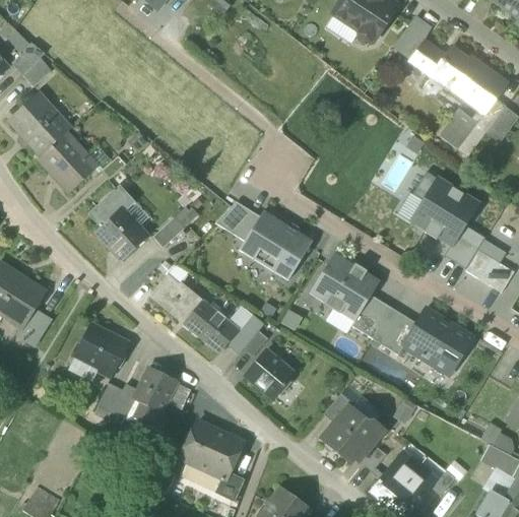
[(145,0),(156,8),(164,0),(145,0)]
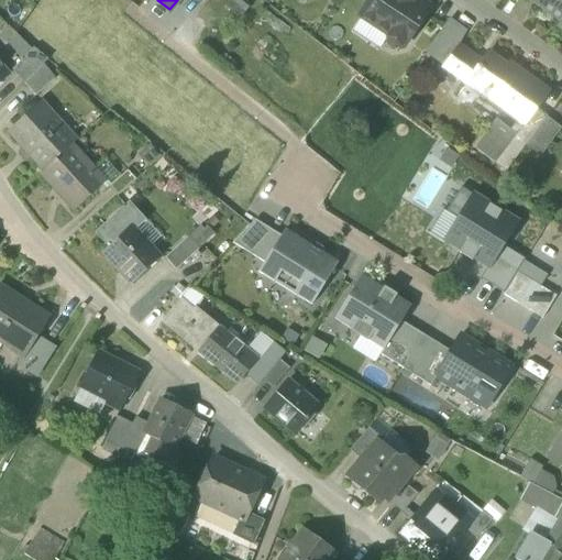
[(389,43),(395,46),(401,45),(403,43),(405,44),(431,4),(425,0),(368,0),(360,14),(389,34),(387,36),(389,43)]
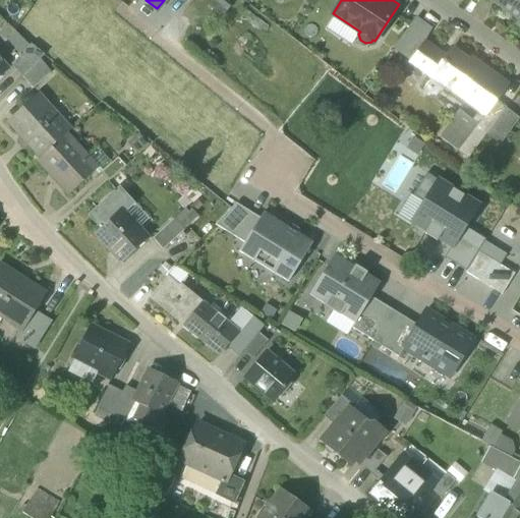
[(498,0),(519,15),(519,0),(498,0)]
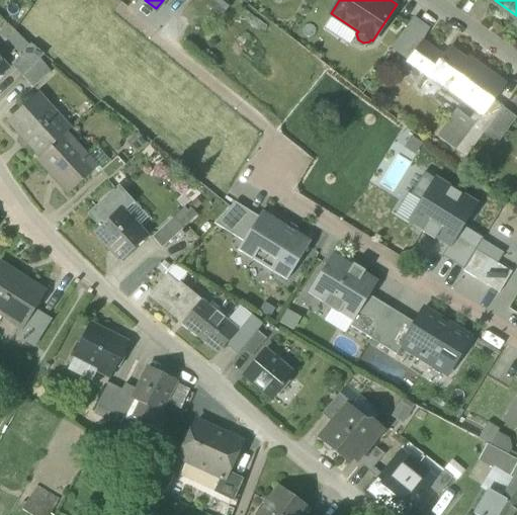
[(406,54),(411,58),(423,41),(423,40),(420,38),(428,26),(415,17),(396,43),(407,52),(406,54)]
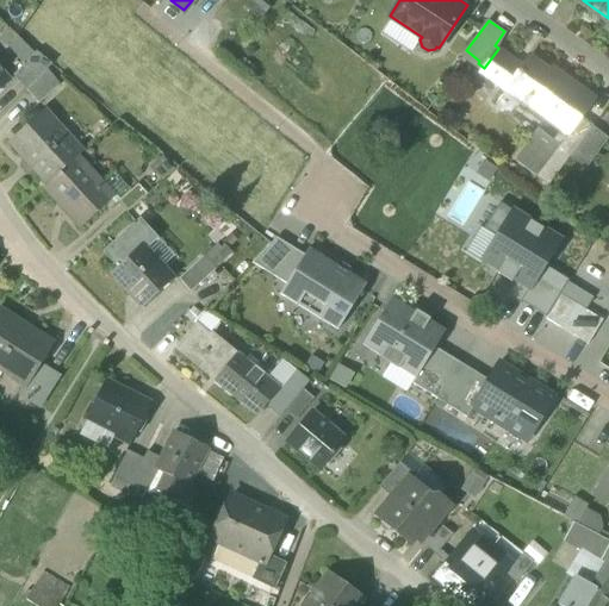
[(14,75),(28,88),(47,69),(54,62),(38,49),(14,75)]
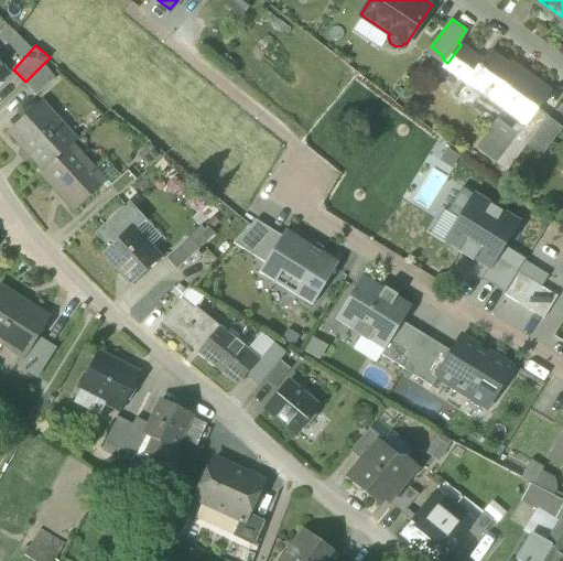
[(484,93),(519,119),(526,123),(537,108),(550,90),(521,69),(519,72),(490,51),(483,61),(461,45),(447,63),(446,65),(468,82),(472,78),(487,90),(484,93)]
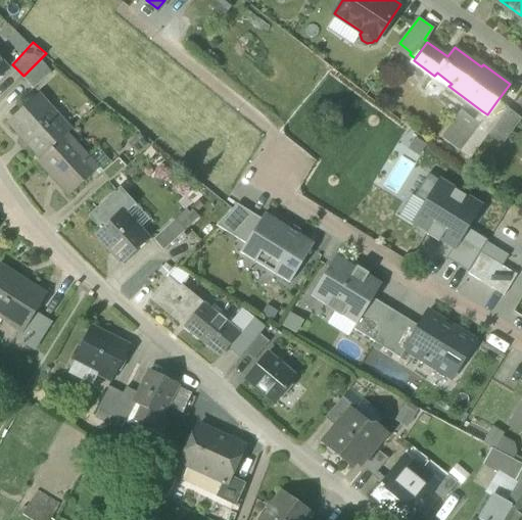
[(0,55),(1,55),(0,53),(0,78),(10,69),(0,57),(0,55)]
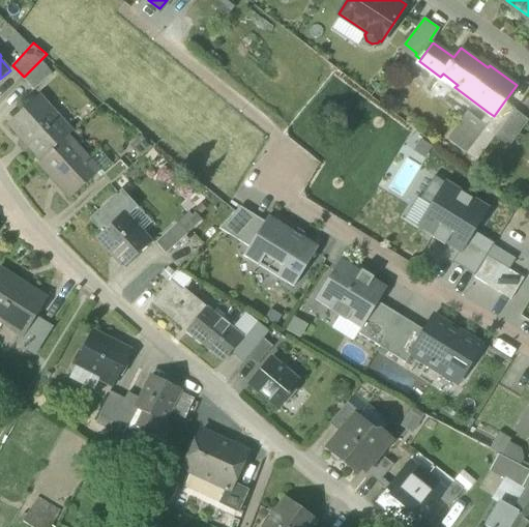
[(53,72),(40,60),(24,77),(34,89),(53,72)]
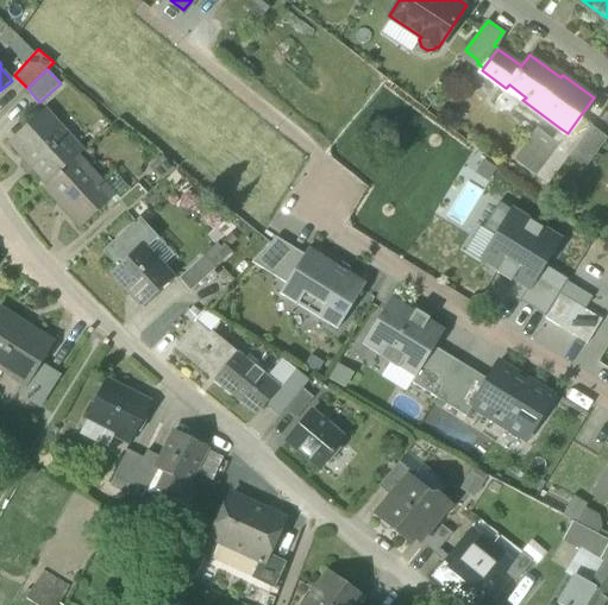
[(11,140),(48,181),(82,150),(70,137),(66,140),(56,131),(62,126),(46,109),(11,140)]
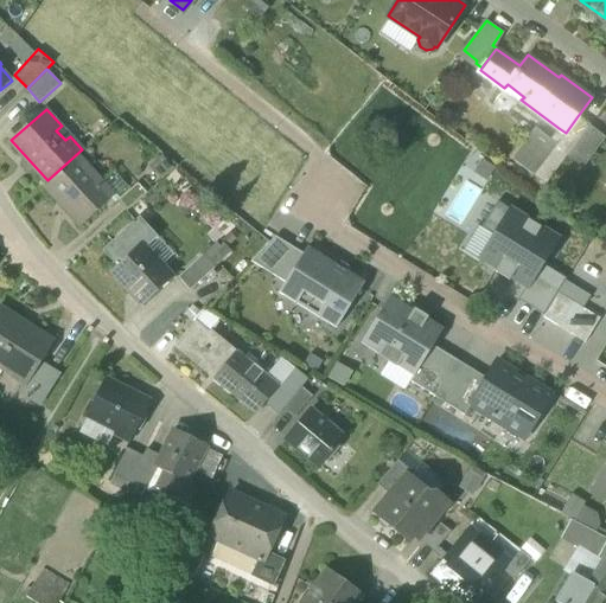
[(561,139),(572,147),(589,124),(578,116),(566,133),(561,139)]
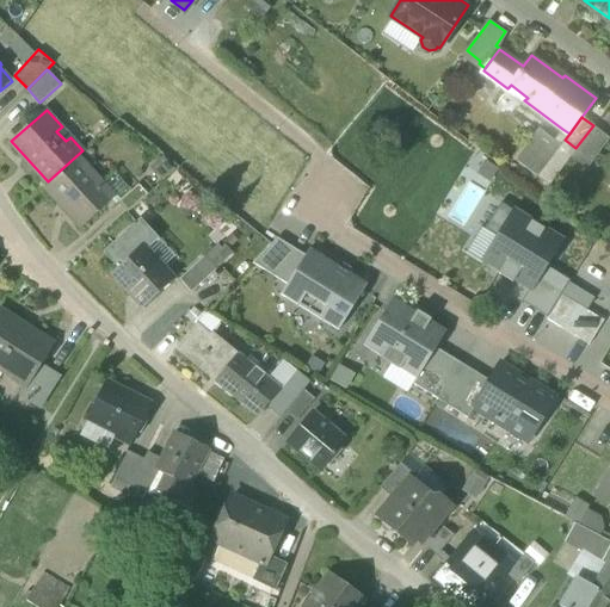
[(608,137),(593,125),(575,148),(572,154),(587,165),(608,137)]
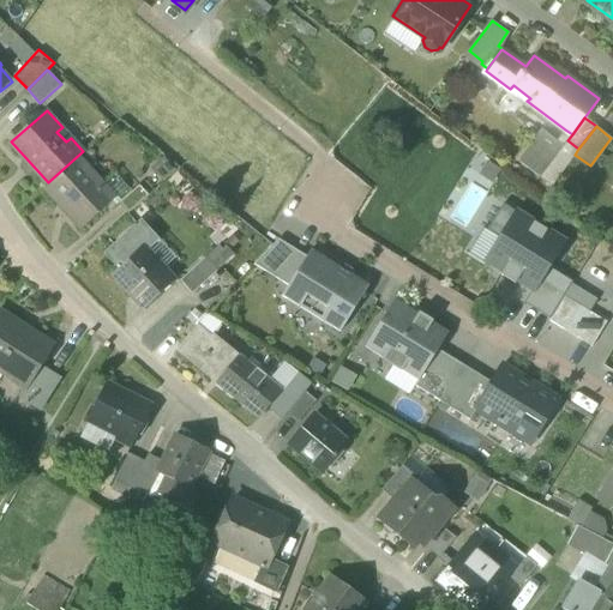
[(66,142),(71,138),(62,127),(56,132),(66,142)]
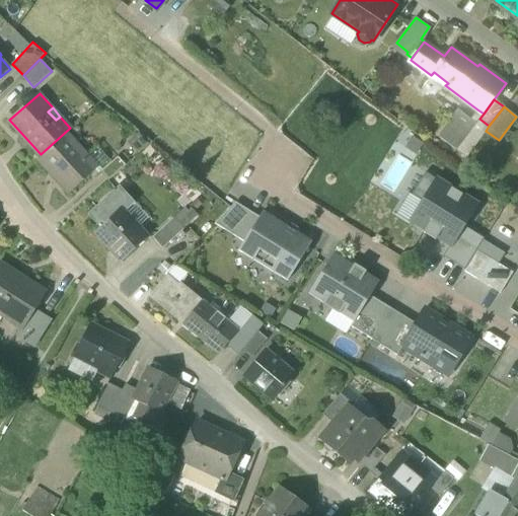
[(479,119),(484,114),(477,109),(470,119),(459,111),(441,136),(467,155),(486,131),(489,126),(479,119)]
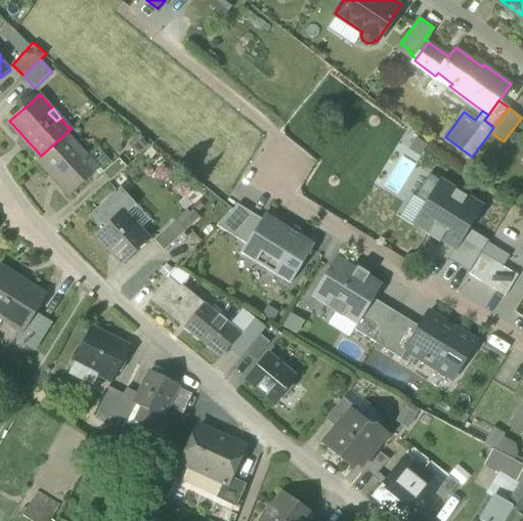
[(40,159),(71,193),(94,172),(85,162),(89,158),(88,157),(68,134),(40,159)]
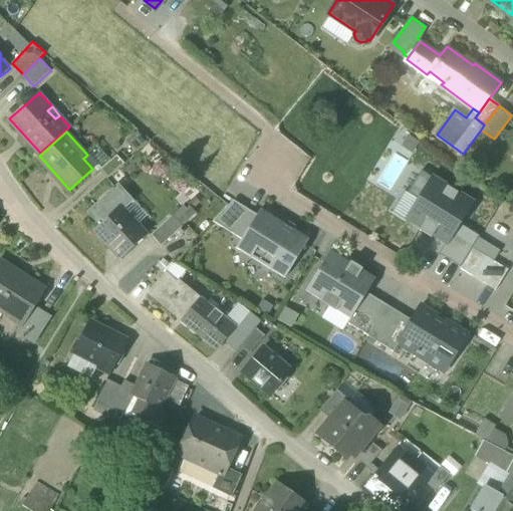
[(419,141),(409,134),(402,145),(413,151),(419,141)]
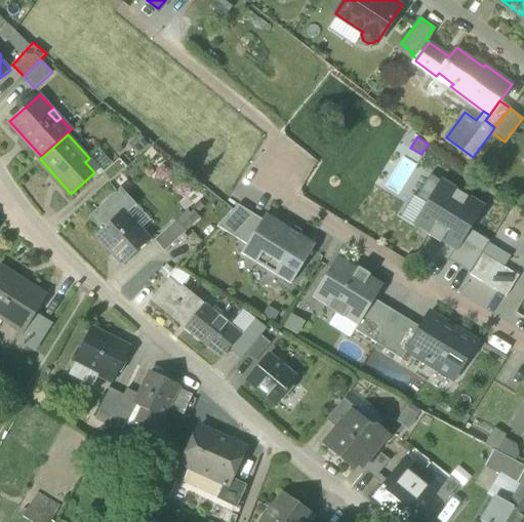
[(103,173),(114,163),(99,147),(88,157),(89,158),(98,168),(97,169),(102,173),(103,173)]
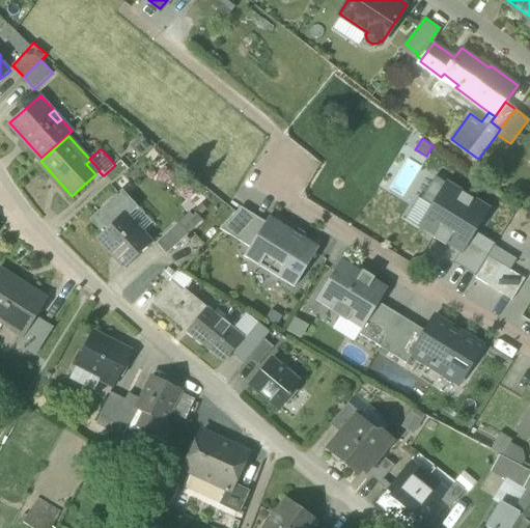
[(104,175),(110,183),(129,166),(121,159),(115,165),(104,175)]
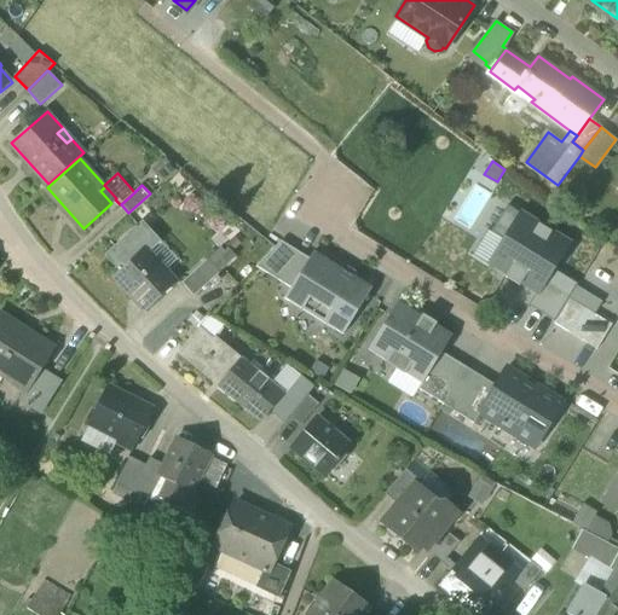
[(111,203),(115,199),(116,198),(105,186),(100,191),(111,203)]
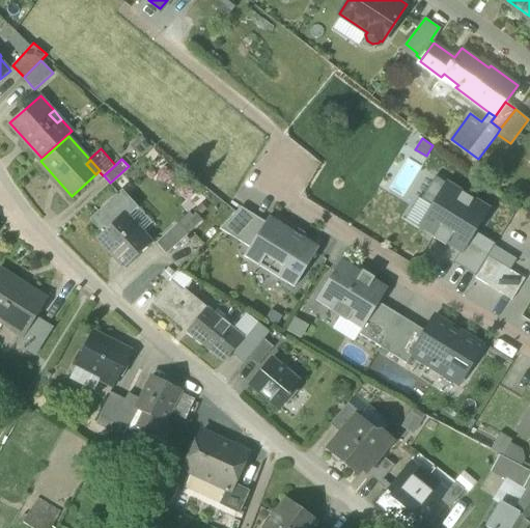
[(436,174),(421,197),(433,204),(447,182),(436,174)]
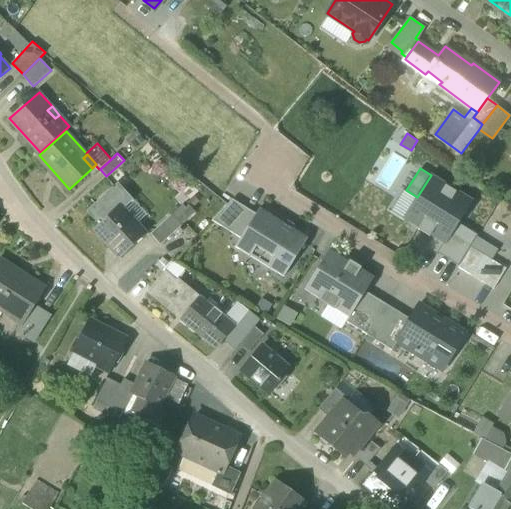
[(417,197),(405,216),(406,216),(419,225),(418,227),(430,235),(431,232),(444,240),(445,241),(458,221),(471,200),(431,175),(417,197)]
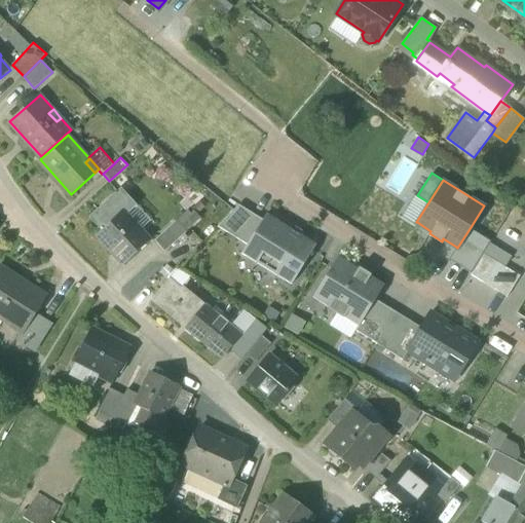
[(90,218),(102,230),(120,213),(123,215),(134,206),(120,190),(90,218)]
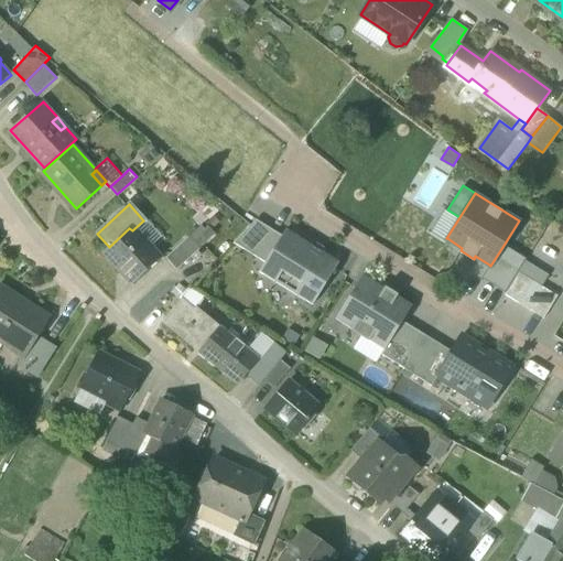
[(444,208),(431,230),(446,240),(447,238),(446,238),(459,217),(447,209),(444,208)]
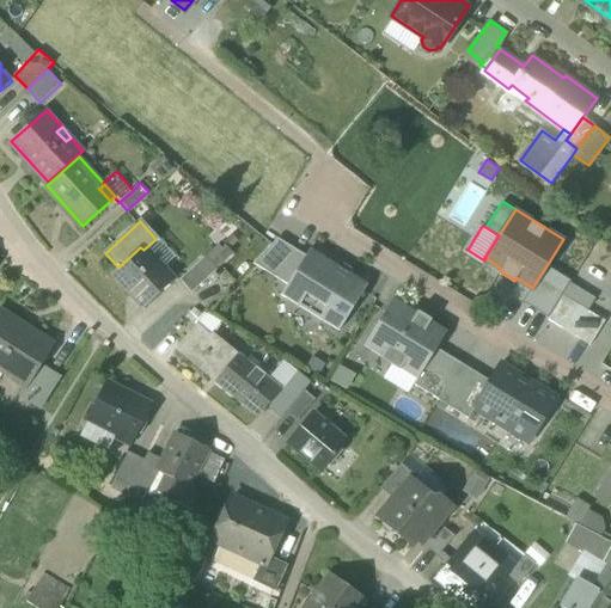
[(159,235),(156,239),(144,250),(160,269),(163,266),(176,255),(159,235)]
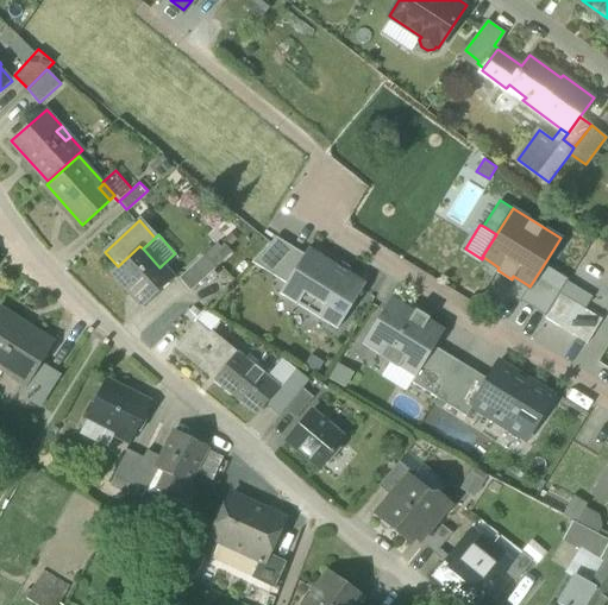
[(252,260),(287,282),(305,252),(277,235),(252,260)]
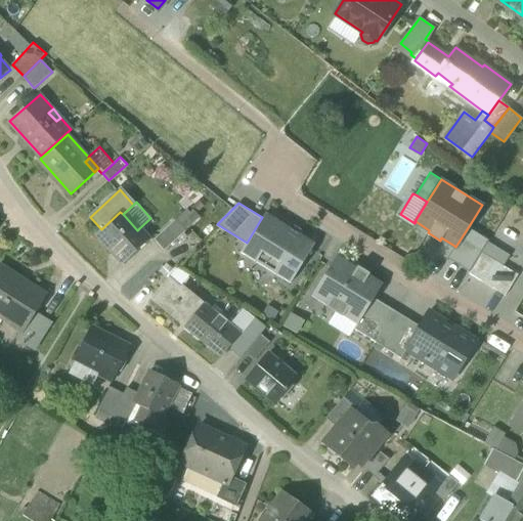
[(187,209),(174,222),(183,233),(201,217),(192,209),(190,212),(187,209)]
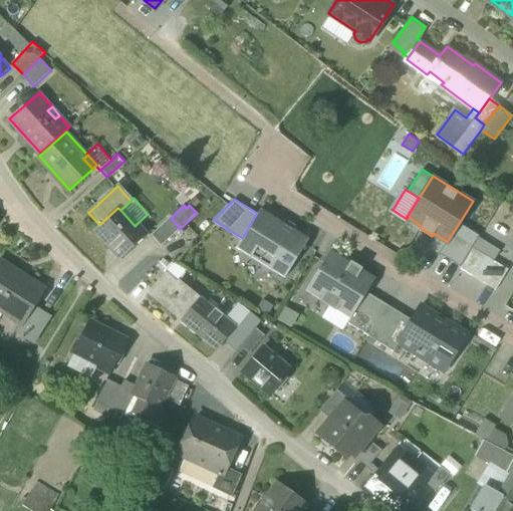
[(261,207),(257,213),(242,238),(237,247),(285,277),(309,237),(294,228),(266,210),(261,207)]
